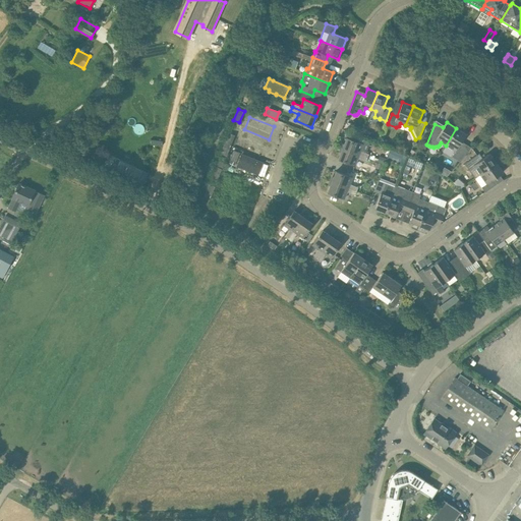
[(353,126),(352,131),(360,134),(362,130),(353,126)]
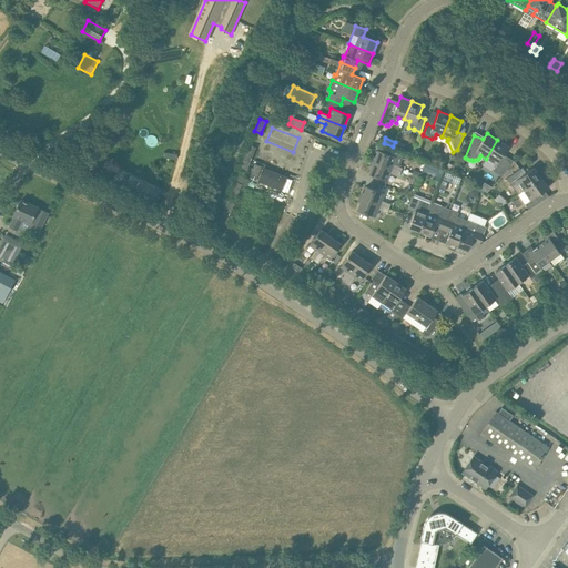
[(508,145),(497,140),(486,159),(496,164),(493,170),(498,174),(507,160),(501,156),(508,145)]
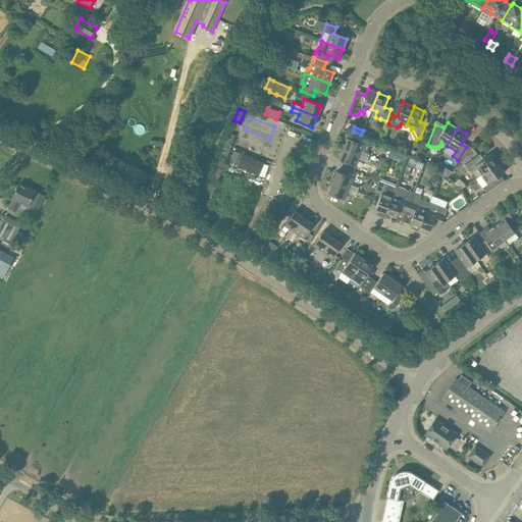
[(225,144),(231,146),(236,136),(229,133),(225,144)]
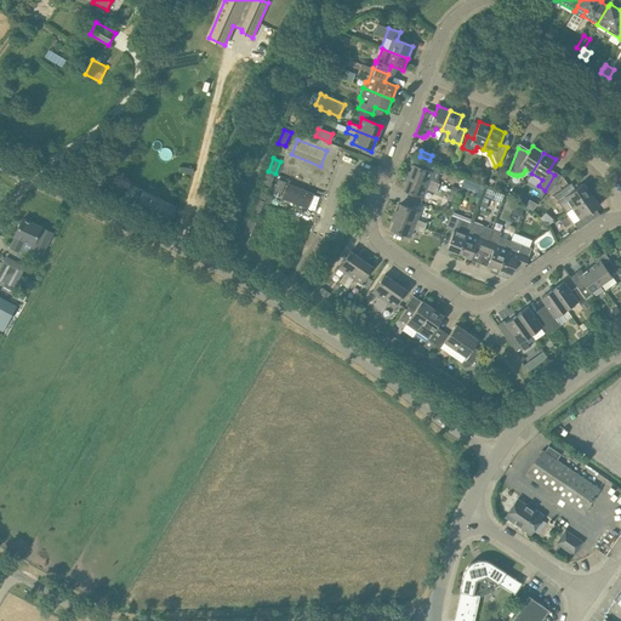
[(414,164),(409,177),(438,188),(439,183),(437,182),(443,167),(426,161),(423,167),(414,164)]
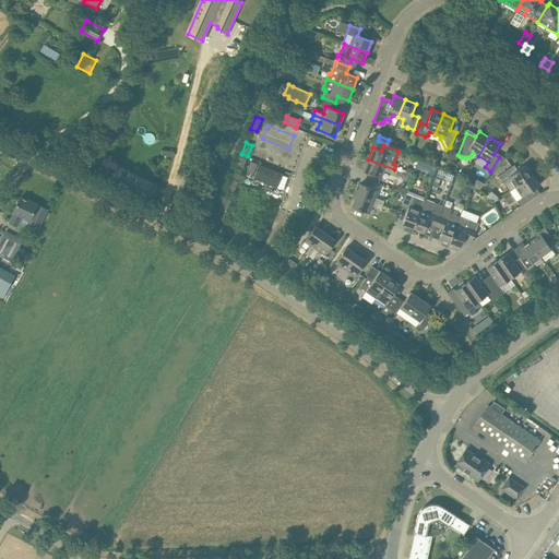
[(258,149),(254,158),(285,170),(289,161),(258,149)]
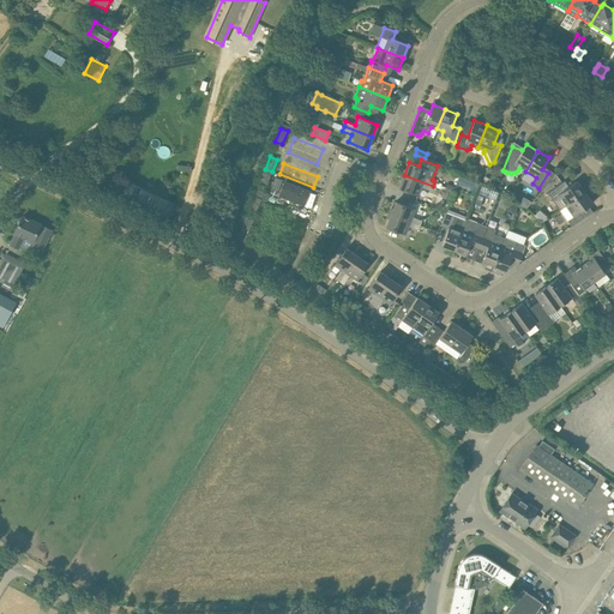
[(268,184),(272,172),(265,169),(260,181),(268,184)]
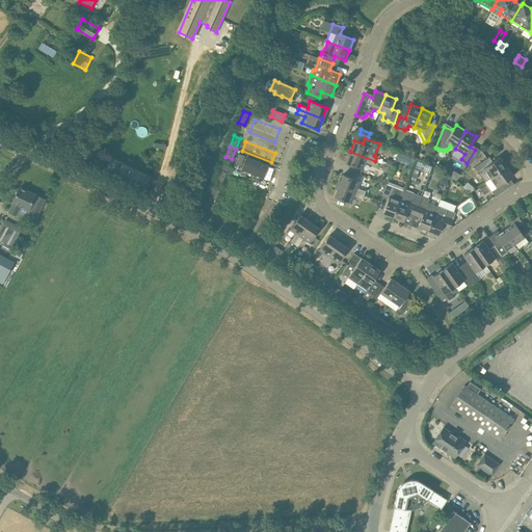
[(375,161),(350,152),(345,162),(363,168),(365,162),(373,165),(375,161)]
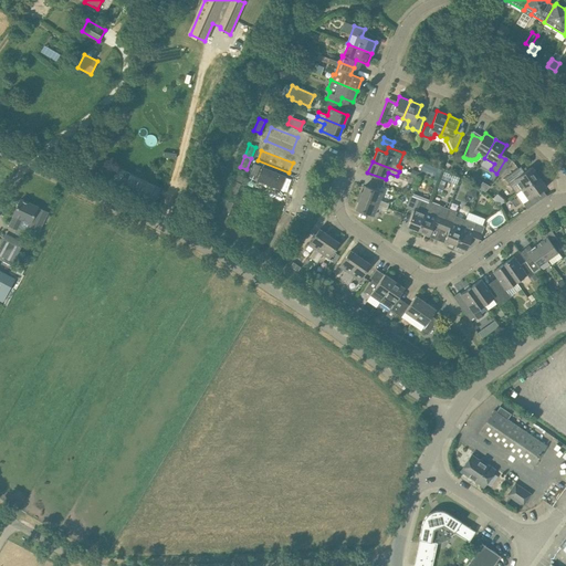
[(261,166),(254,163),(250,173),(258,176),(261,166)]
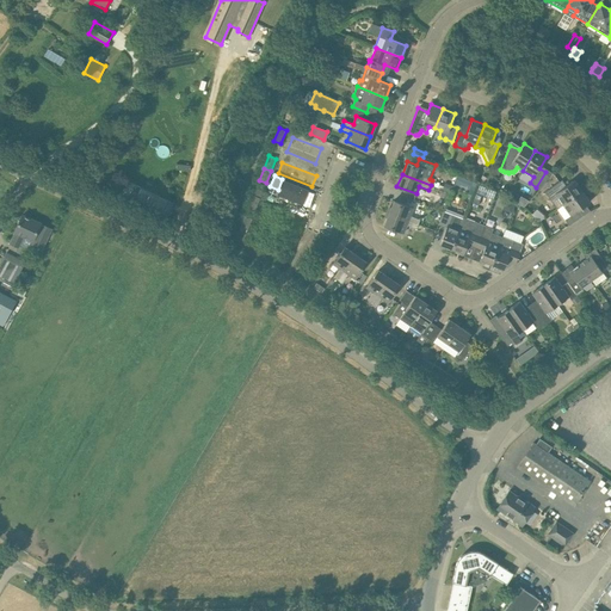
[(283,179),(277,195),(303,205),(309,190),(283,179)]
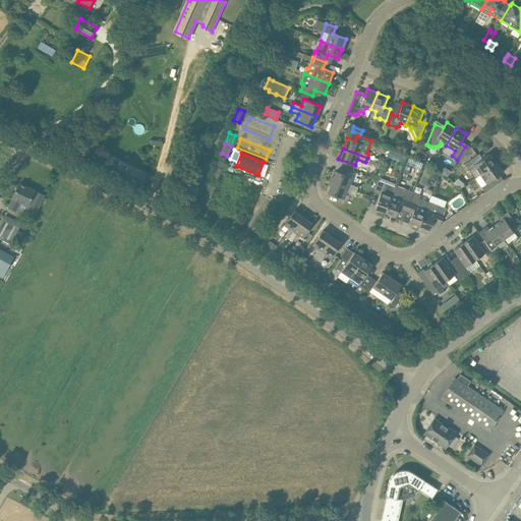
[(474,178),(480,174),(497,163),(489,154),(480,160),(476,155),(464,164),(474,178)]
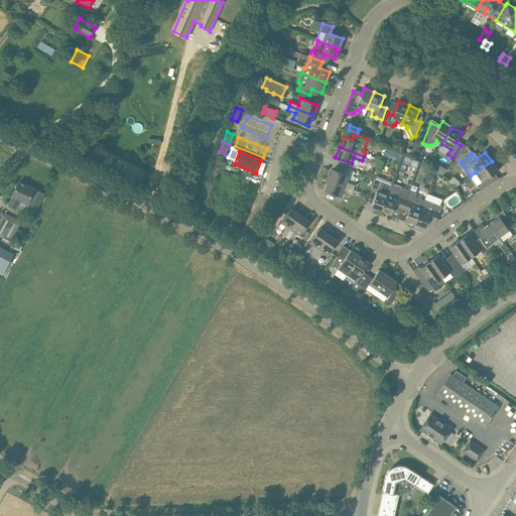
[(419,161),(403,156),(397,173),(402,175),(407,164),(413,166),(417,167),(419,161)]
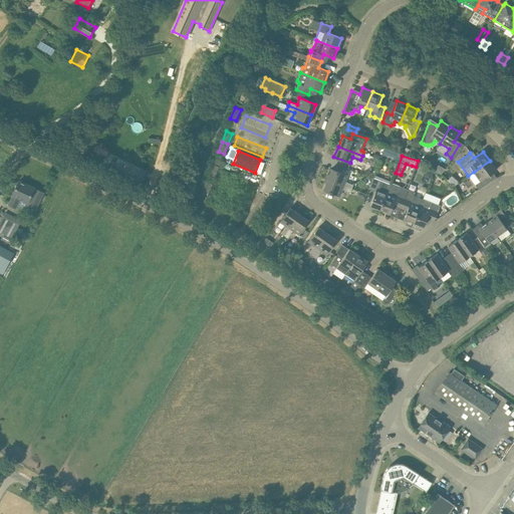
[(213,164),(223,167),(225,162),(215,158),(213,164)]
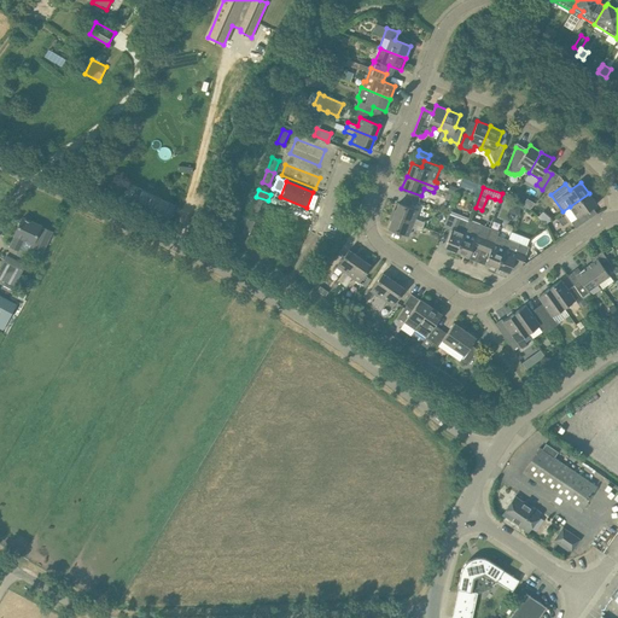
[(589,193),(570,207),(577,217),(571,222),(575,228),(594,214),(590,209),(596,204),(589,193)]
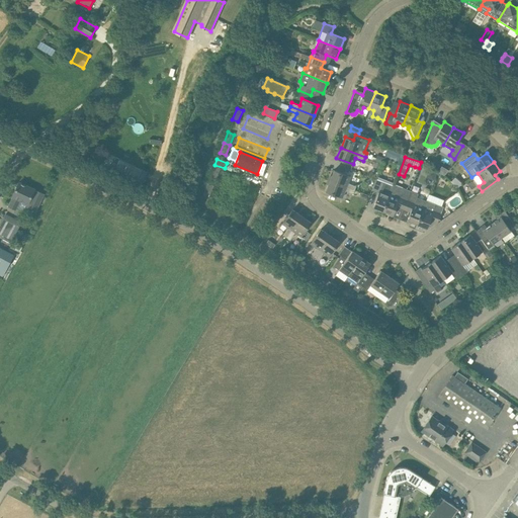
[(209,176),(216,178),(221,168),(214,165),(209,176)]
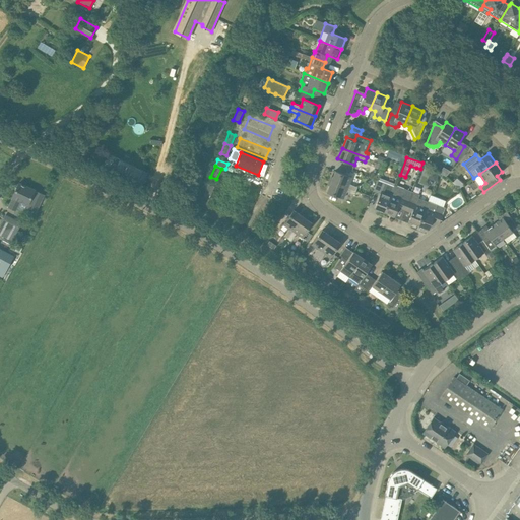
[(228,172),(224,181),(251,192),(255,182),(240,176),(241,172),(235,170),(233,174),(228,172)]
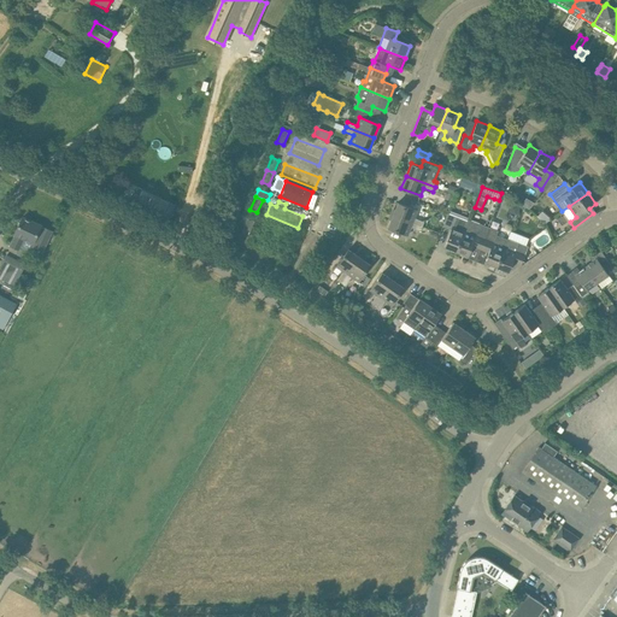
[(398,203),(393,215),(422,227),(424,222),(415,218),(417,210),(398,203)]
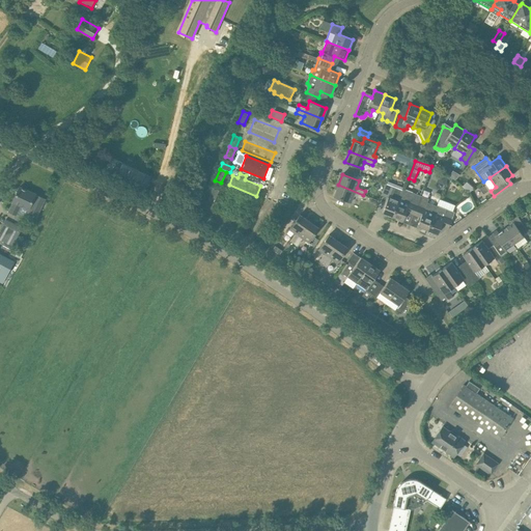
[(383,212),(393,216),(402,190),(386,184),(382,194),(389,197),(383,212)]
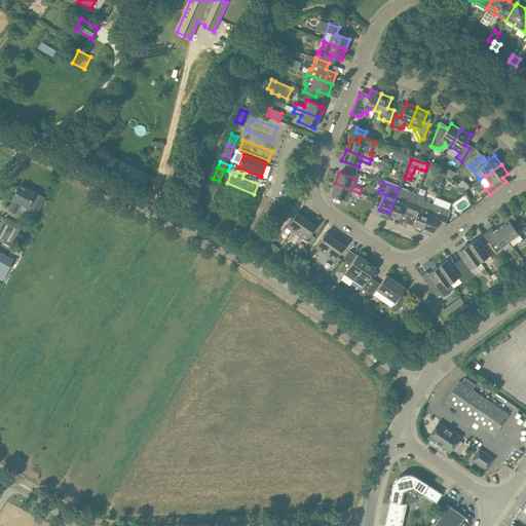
[(359,197),(360,193),(335,183),(331,194),(347,200),(350,193),(359,197)]
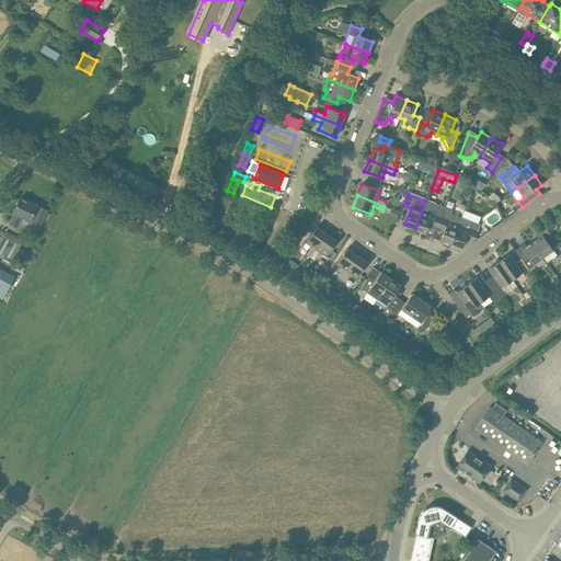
[(38,228),(43,219),(47,209),(39,206),(39,207),(36,206),(37,205),(21,197),(13,213),(14,213),(10,224),(18,227),(22,218),(30,221),(29,224),(38,228)]
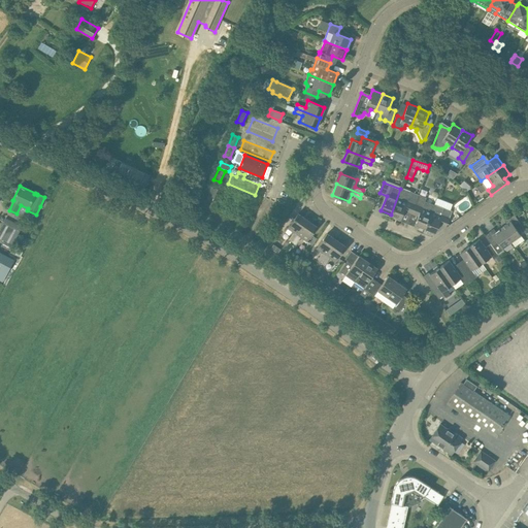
[(211,187),(205,201),(211,203),(218,189),(211,187)]
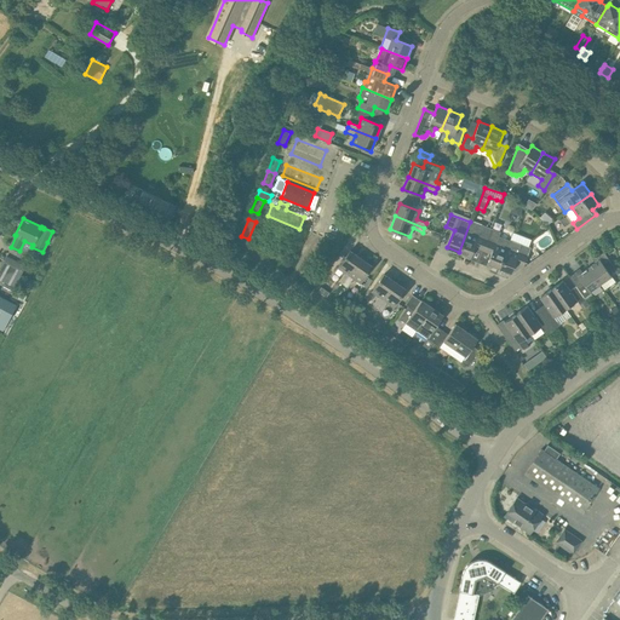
[(482,251),(492,228),(471,220),(470,222),(459,252),(470,257),(475,247),(482,251)]
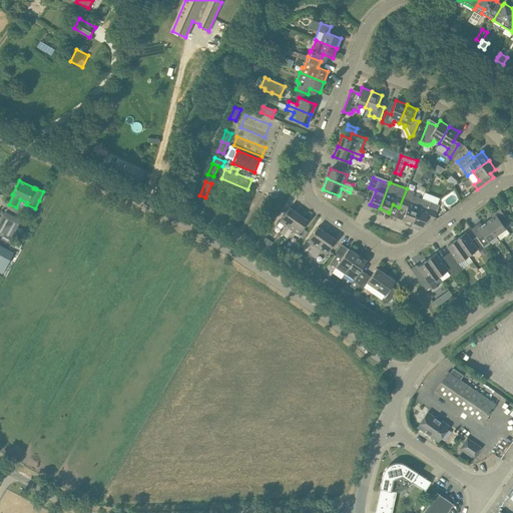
[(414,191),(407,188),(399,207),(406,209),(403,217),(413,221),(422,198),(413,194),(414,191)]
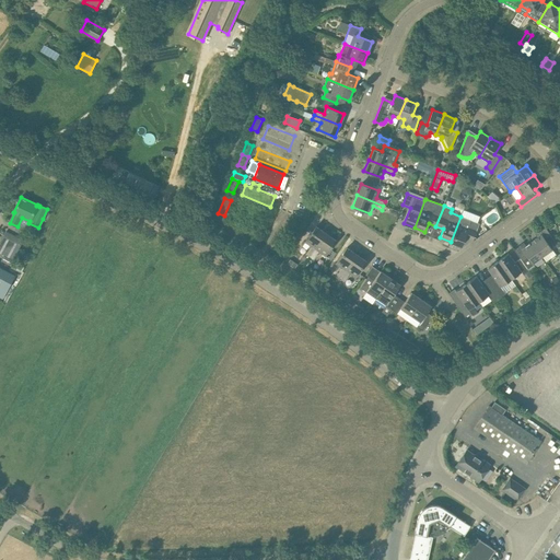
[(224,216),(218,213),(216,220),(222,222),(224,216)]
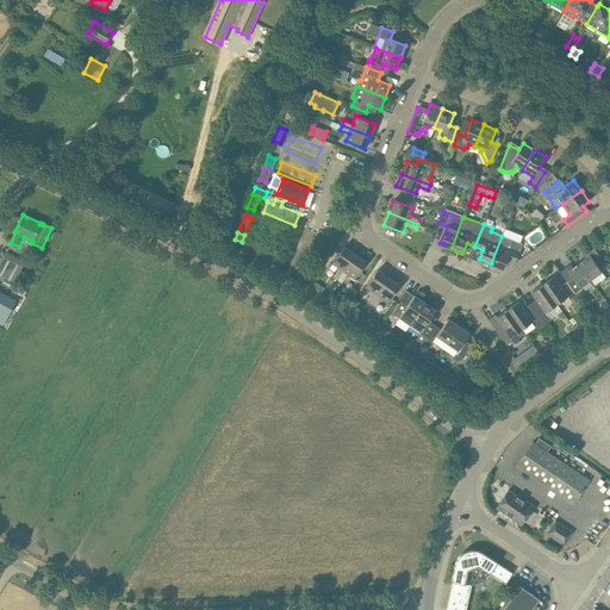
[(522,243),(502,236),(491,263),(503,268),(506,259),(515,262),(522,243)]
